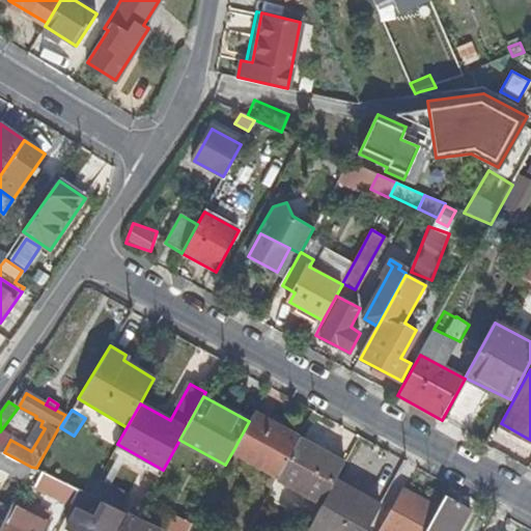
[(233,450),(279,475),(300,438),(253,413),(249,421),(233,450)]
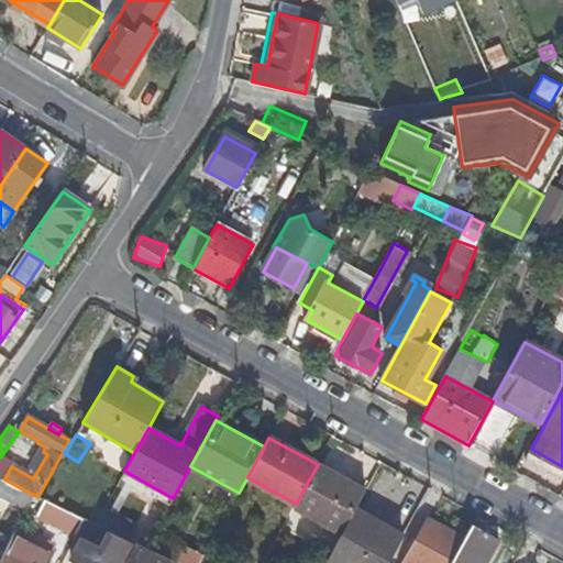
[(294,508),(341,534),(354,510),(365,492),(318,464),(296,504),(294,508)]
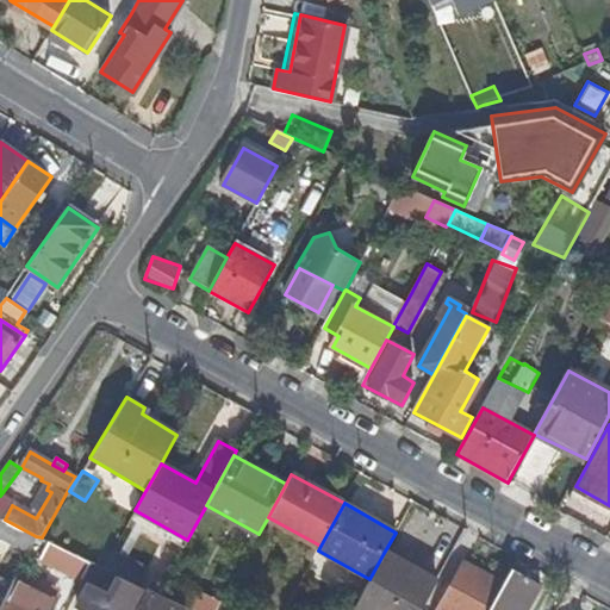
[(5,520),(0,517),(0,536),(29,552),(36,536),(5,520)]
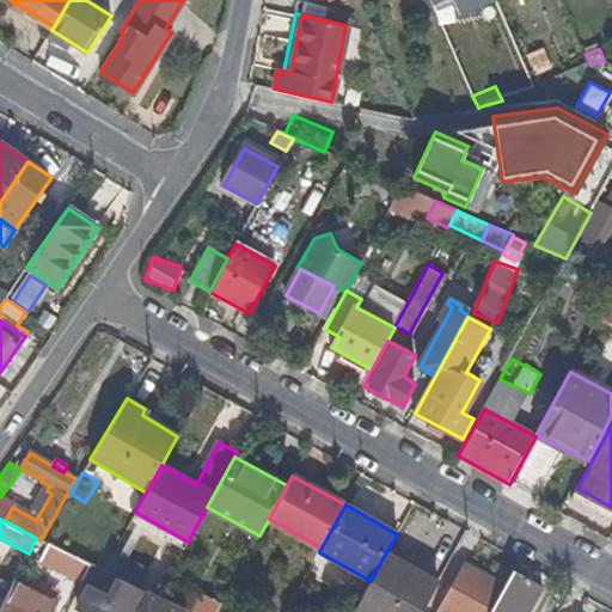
[(60,521),(49,544),(50,544),(78,557),(92,564),(104,570),(116,549),(60,521)]
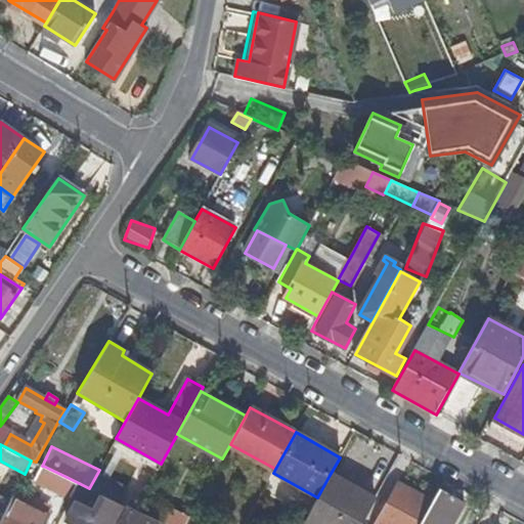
[(361,523),(375,500),(330,475),(317,497),(304,522),(307,523),(361,523)]
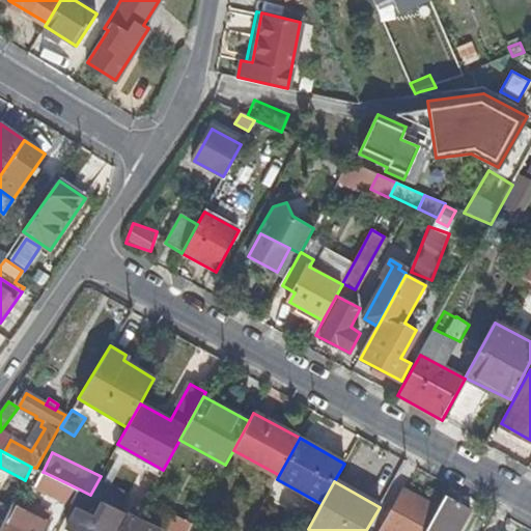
[(75,500),(80,490),(67,483),(55,508),(67,514),(72,506),(75,500)]
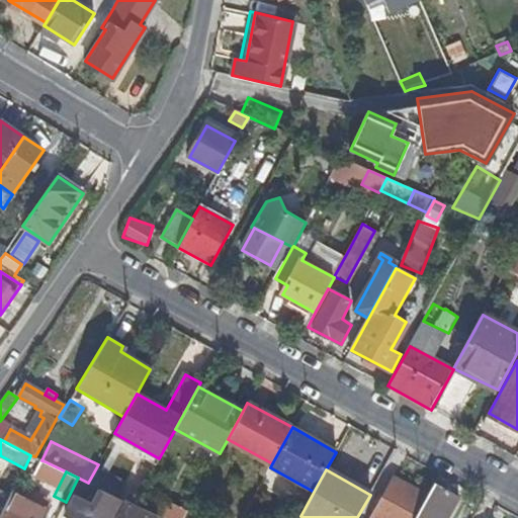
[(415,517),(421,508),(427,497),(393,478),(370,517),(415,517)]
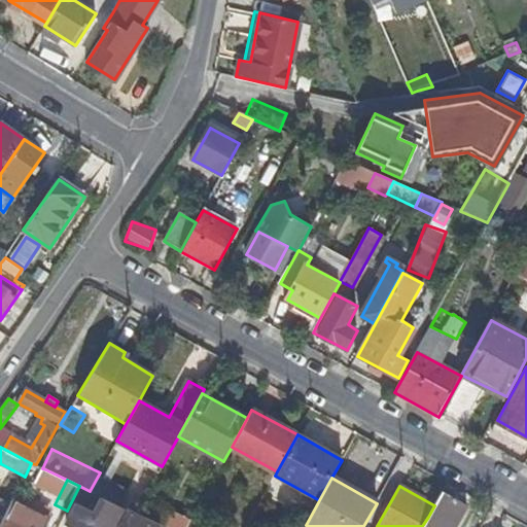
[(453,526),(465,504),(449,496),(448,495),(442,492),(434,505),(428,517),(422,526),(453,526)]
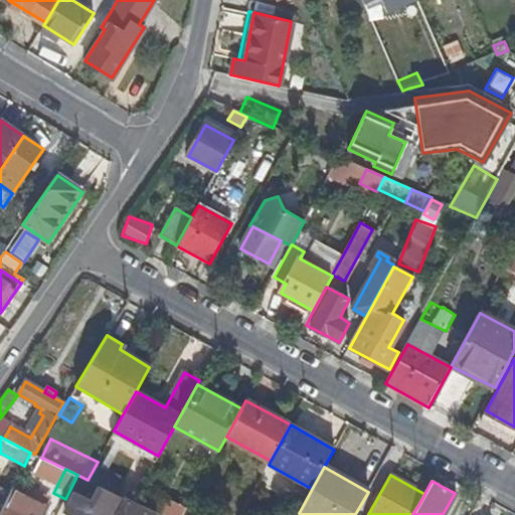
[(75,494),(78,488),(72,485),(69,491),(75,494)]
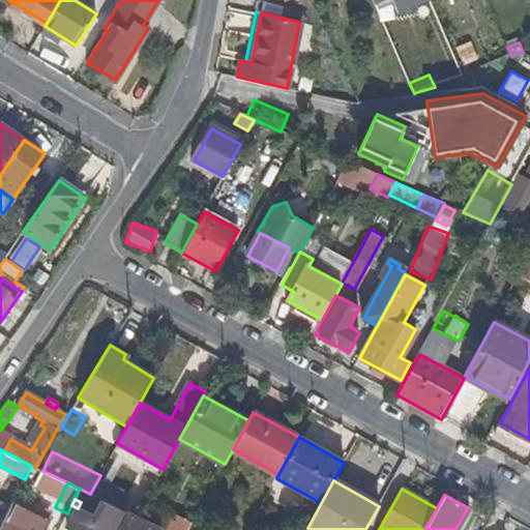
[(68,528),(72,529),(118,529),(127,512),(102,500),(95,516),(83,509),(85,505),(81,502),(78,508),(68,528)]
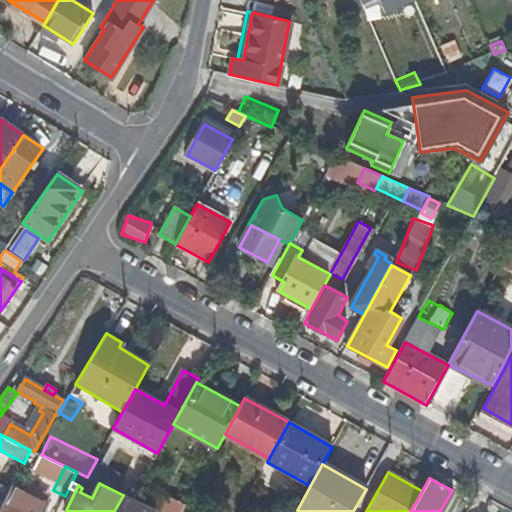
[(0,511),(11,490),(0,484),(0,511)]
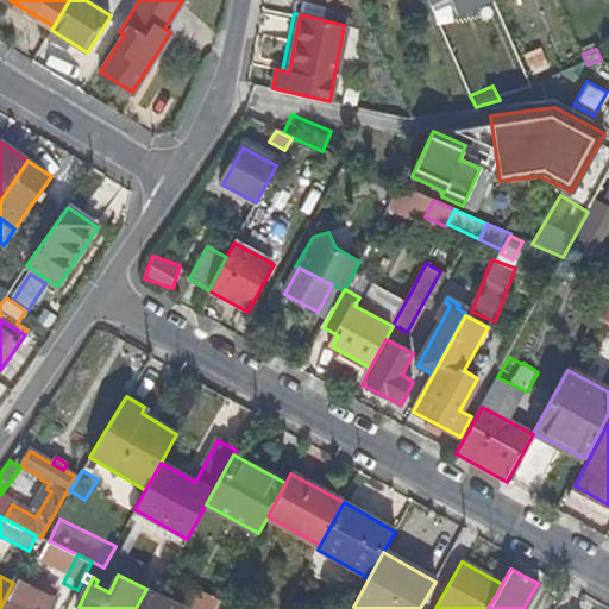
[(51,608),(56,600),(14,578),(13,583),(0,608),(51,608)]
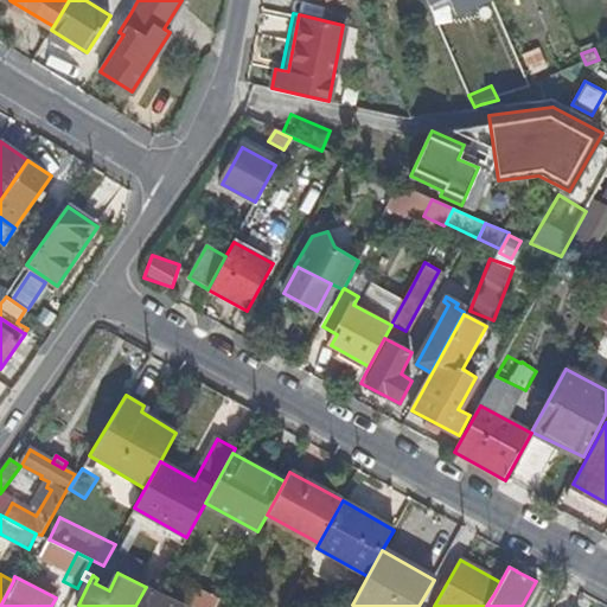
[(183,606),(184,606),(155,592),(146,587),(135,606),(183,606)]
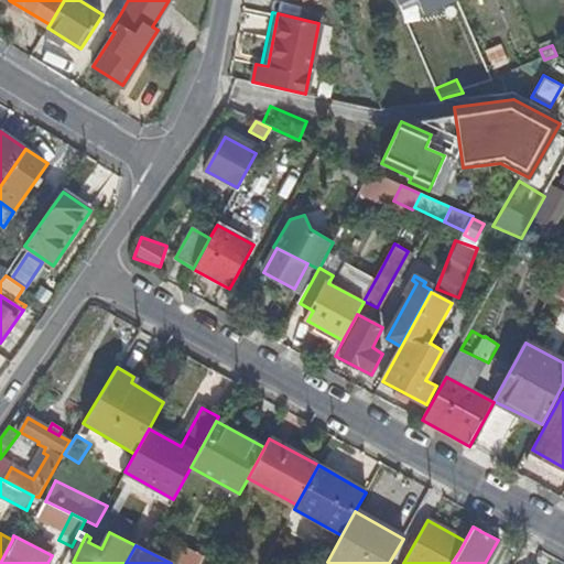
[(172,563),(201,563),(204,559),(181,548),(172,563)]
